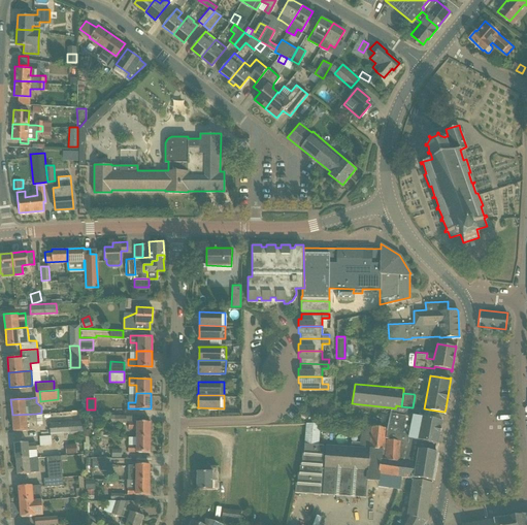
[(438,441),(443,412),(429,409),(424,408),(420,408),(420,409),(412,407),(401,406),(396,405),(395,408),(390,407),(388,422),(387,427),(386,431),(384,437),(386,437),(392,438),(407,441),(408,437),(420,438),(420,440),(438,441)]
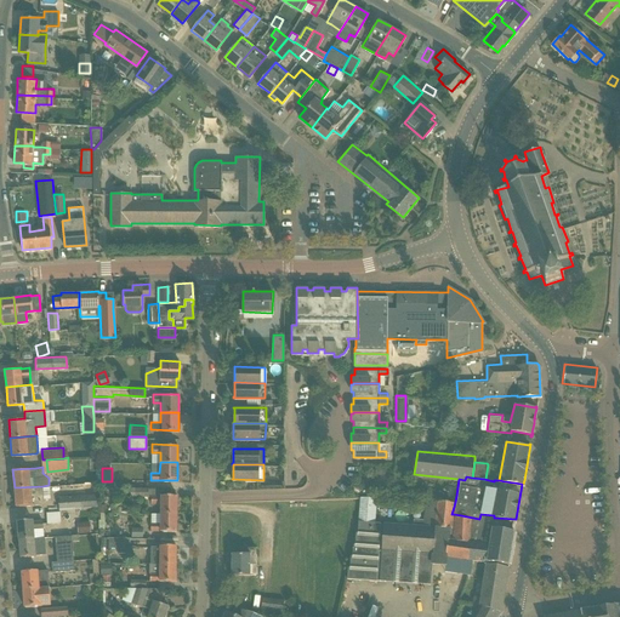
[(44,501),(43,486),(15,487),(16,506),(39,503),(39,502),(40,502),(40,501),(44,501)]
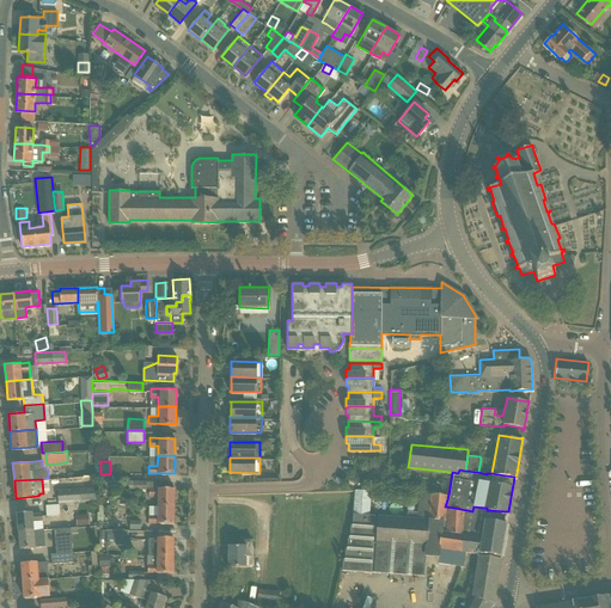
[(96,498),(95,486),(56,489),(57,501),(96,498)]
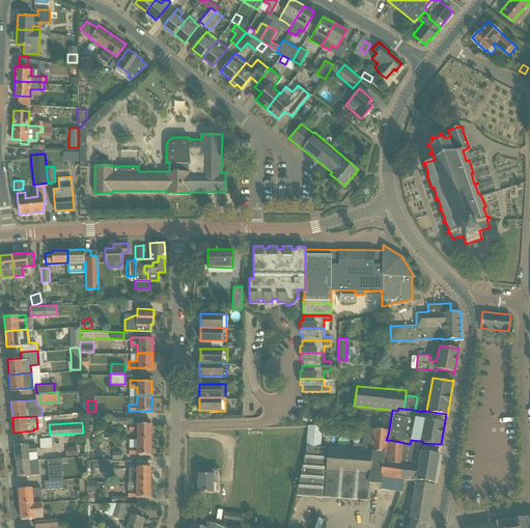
[(136,438),(150,438),(151,423),(129,422),(129,429),(137,429),(136,438)]
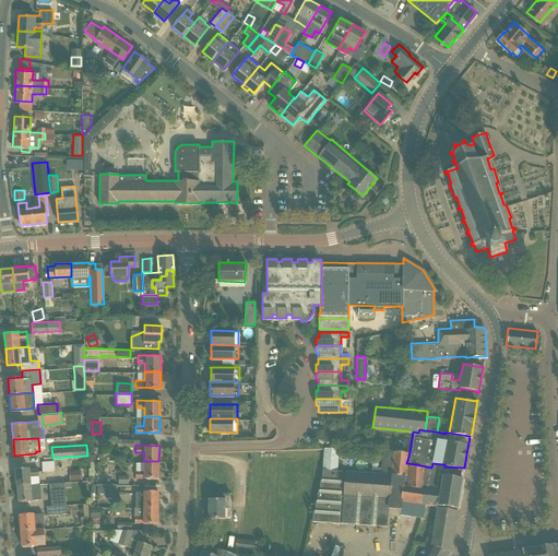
[(339,447),(323,446),(321,469),(336,469),(339,447)]
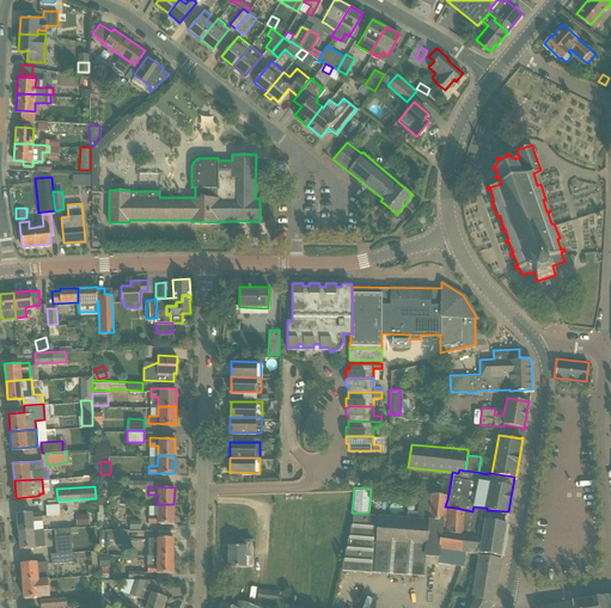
[(407,509),(407,516),(445,520),(447,507),(445,507),(447,499),(447,495),(417,492),(416,510),(407,509)]
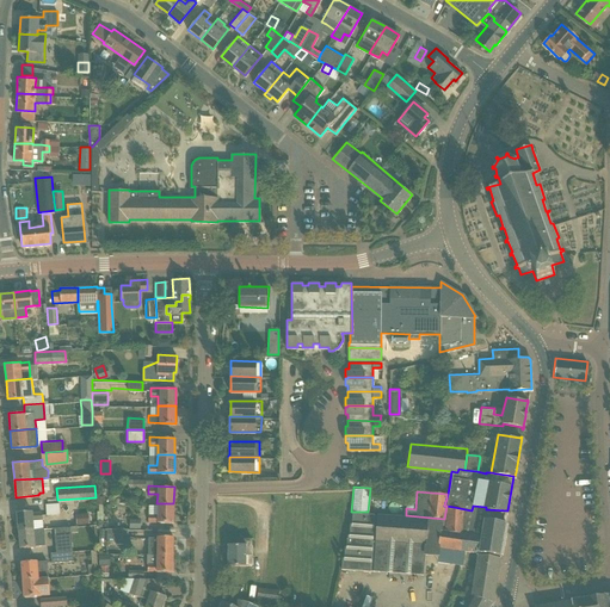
[(57,502),(45,502),(45,512),(59,512),(57,502)]
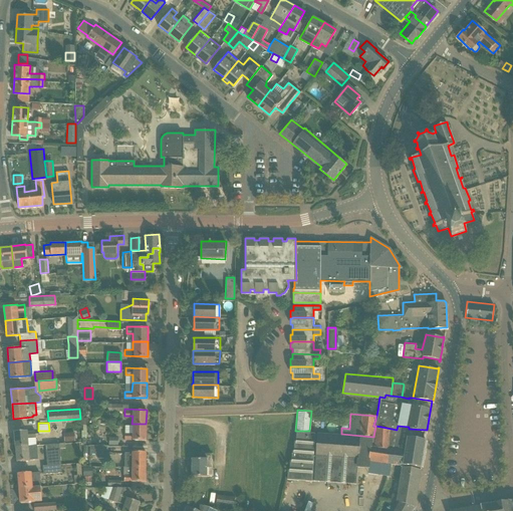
[(123,439),(146,439),(146,424),(132,424),(132,432),(124,432),(123,439)]
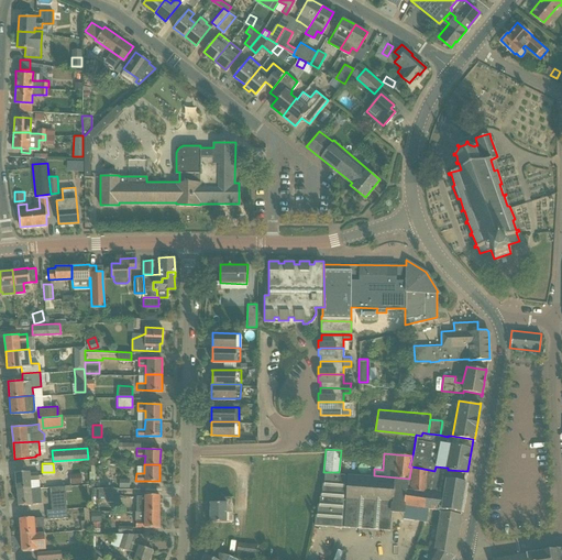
[(404,512),(405,504),(416,505),(428,507),(461,512),(465,481),(466,472),(467,473),(467,471),(448,470),(448,468),(436,467),(434,471),(418,468),(411,467),(409,479),(374,475),(346,473),(346,474),(344,474),(344,473),(339,472),(323,472),(323,482),(321,482),(321,493),(319,492),(319,503),(317,503),(316,514),(315,513),(313,524),(341,526),(342,497),(392,501),(392,512),(404,512)]
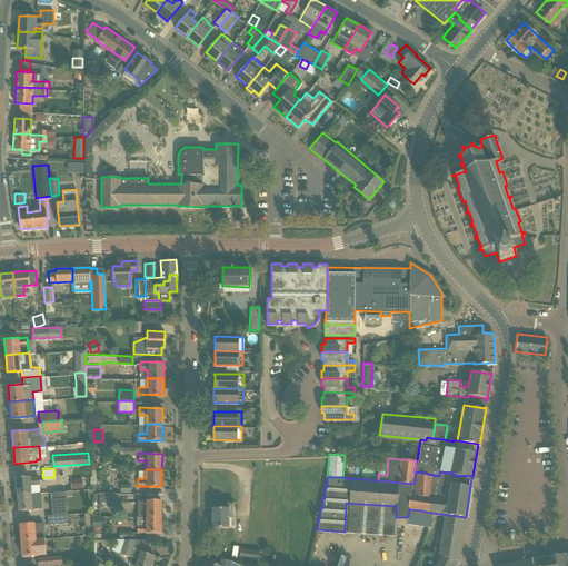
[(16,477),(17,493),(40,492),(31,492),(30,483),(38,483),(38,476),(30,477),(30,476),(16,477)]
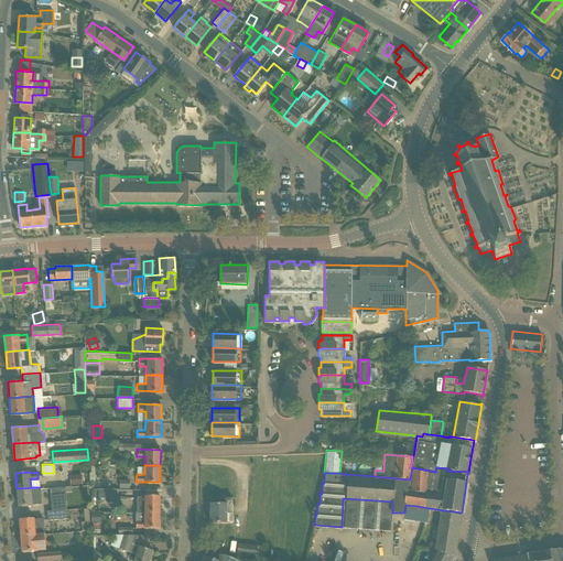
[(69,483),(82,483),(82,472),(69,473),(69,483)]
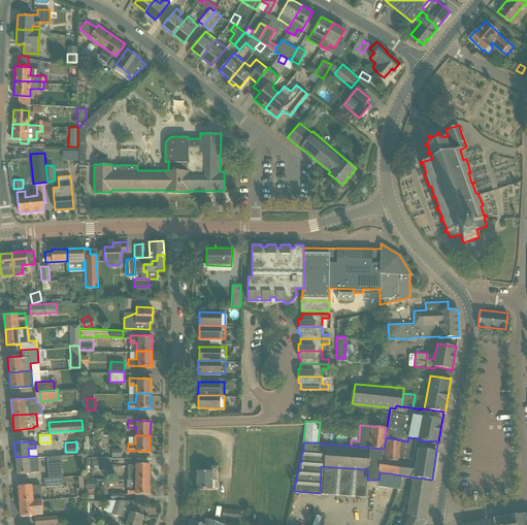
[(61,454),(46,455),(48,477),(62,476),(61,454)]
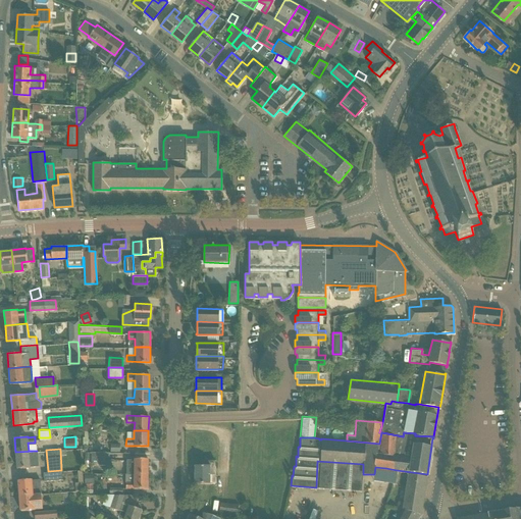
[(37,458),(37,451),(15,452),(16,467),(30,466),(30,465),(37,464),(37,458)]
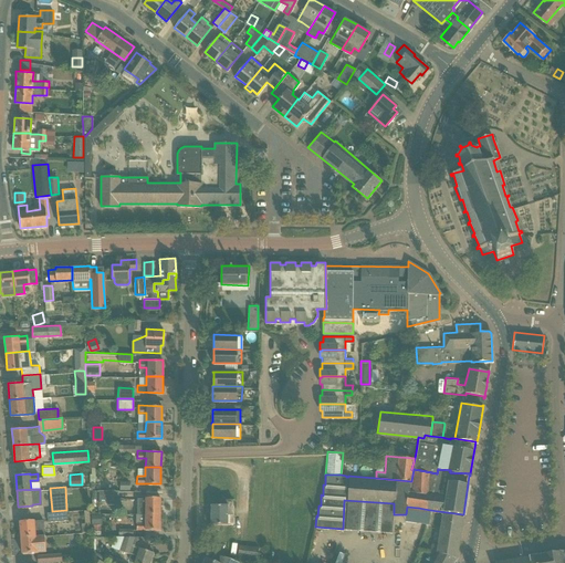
[(117,503),(118,490),(98,489),(97,498),(106,498),(106,502),(117,503)]
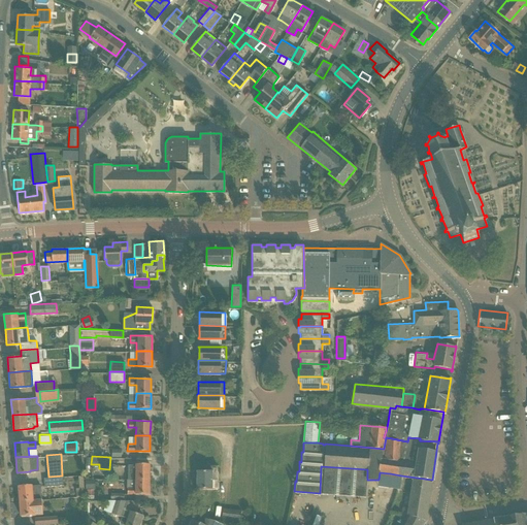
[(129,478),(150,478),(150,463),(128,463),(127,471),(129,471),(129,478)]
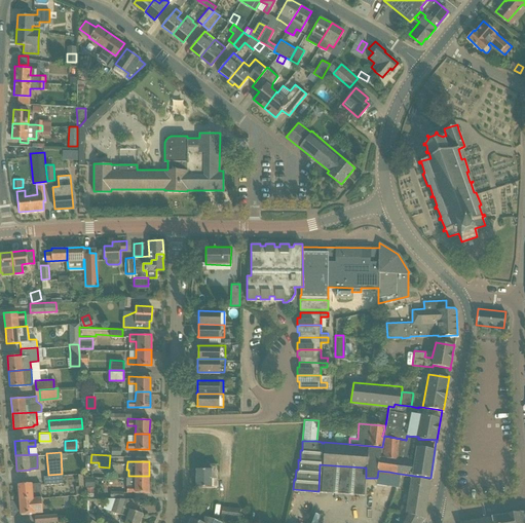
[(208,470),(194,469),(194,470),(195,470),(195,485),(194,485),(194,486),(213,486),(213,485),(212,485),(212,477),(217,477),(217,463),(208,463),(208,470)]
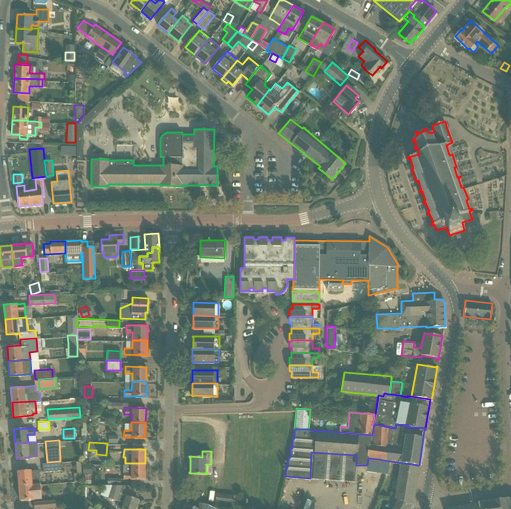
[(378,459),(376,471),(387,473),(389,461),(378,459)]
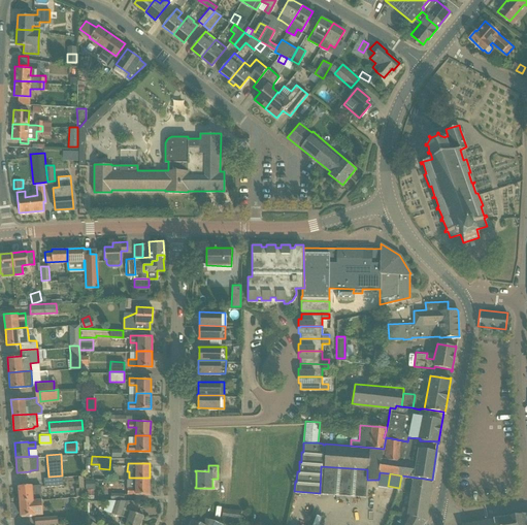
[(44,485),(63,484),(62,476),(48,477),(43,477),(44,485)]
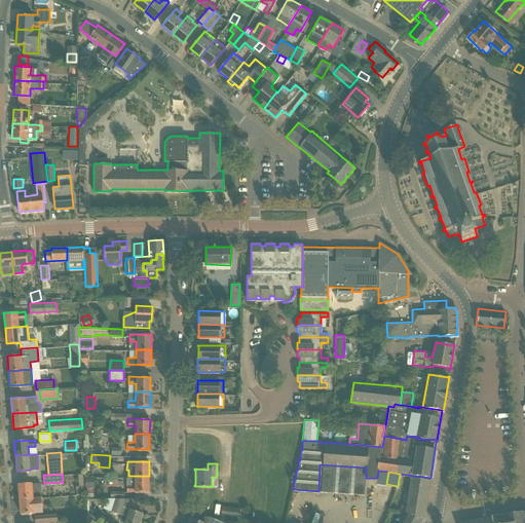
[(94,476),(84,477),(84,485),(95,485),(94,476)]
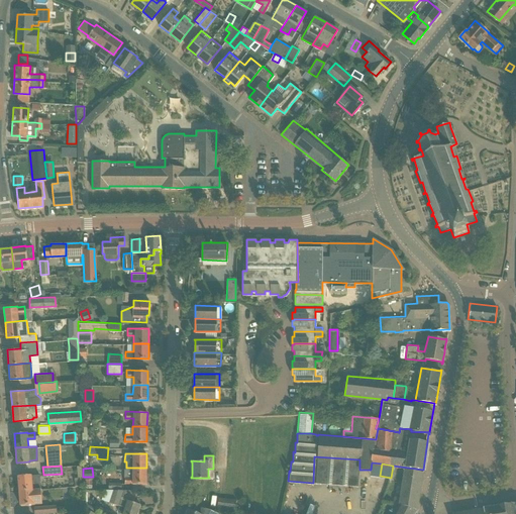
[(124,483),(145,483),(146,468),(126,468),(123,468),(123,476),(124,476),(124,483)]
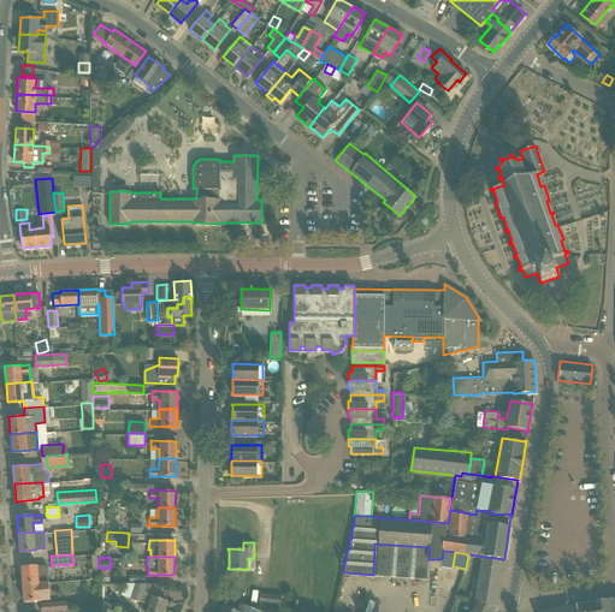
[(477,600),(497,604),(501,583),(503,560),(484,558),(480,580),(477,599),(477,600)]
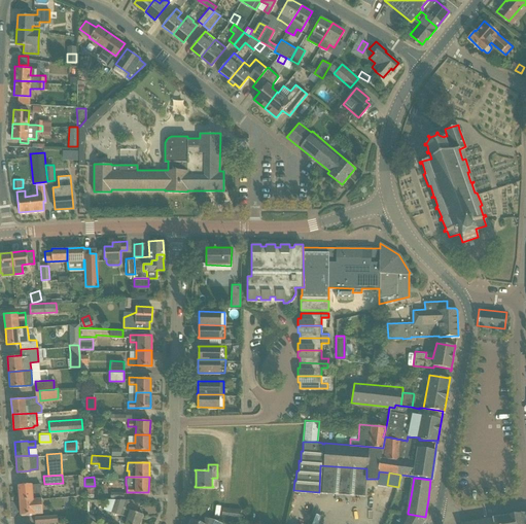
[(18,484),(20,500),(41,498),(40,489),(39,482),(18,484)]
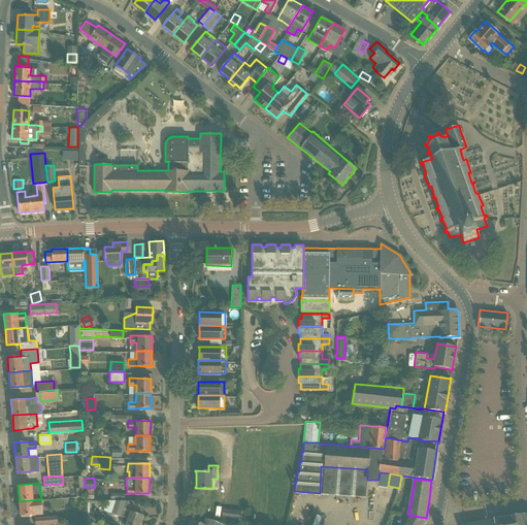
[(42,514),(41,499),(20,501),(21,515),(42,514)]
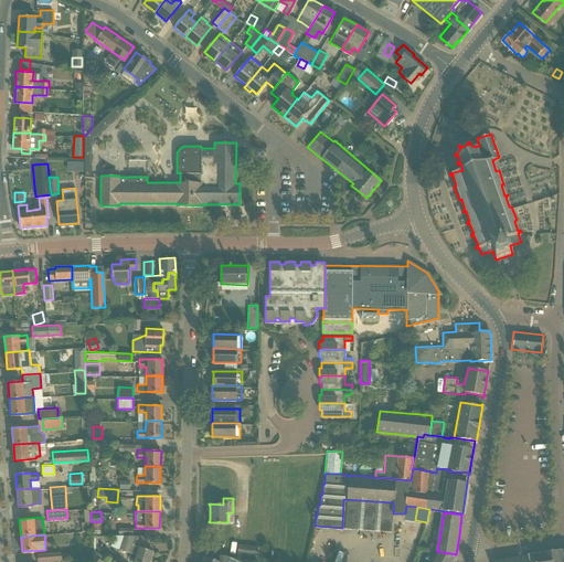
[(134,561),(149,561),(153,551),(140,547),(144,534),(123,534),(118,548),(130,551),(136,553),(134,561)]
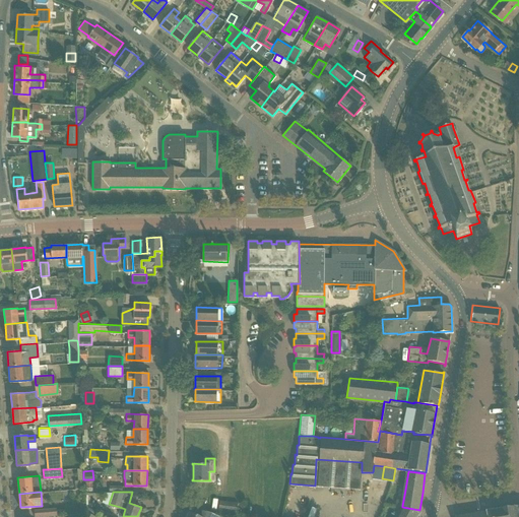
[(218,511),(236,512),(237,502),(219,500),(218,511)]
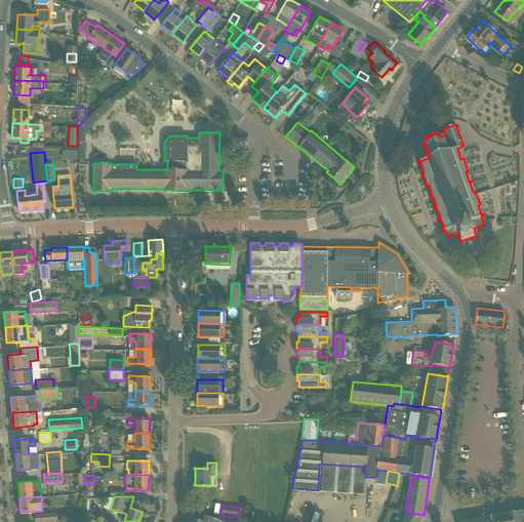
[(518,510),(508,512),(509,521),(523,521),(523,510),(519,511),(518,510)]
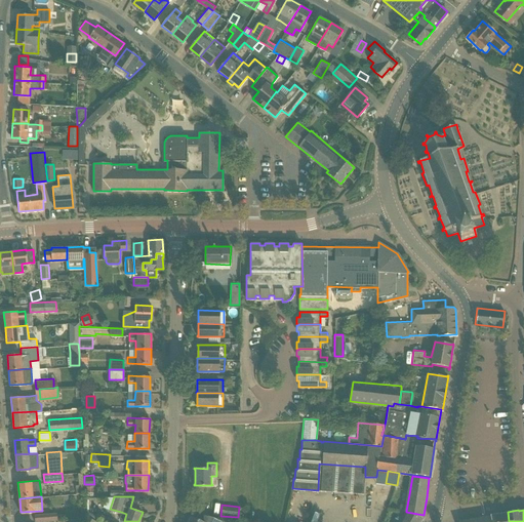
[(56,513),(56,512),(34,514),(35,521),(56,519),(56,518),(63,518),(62,513),(56,513)]
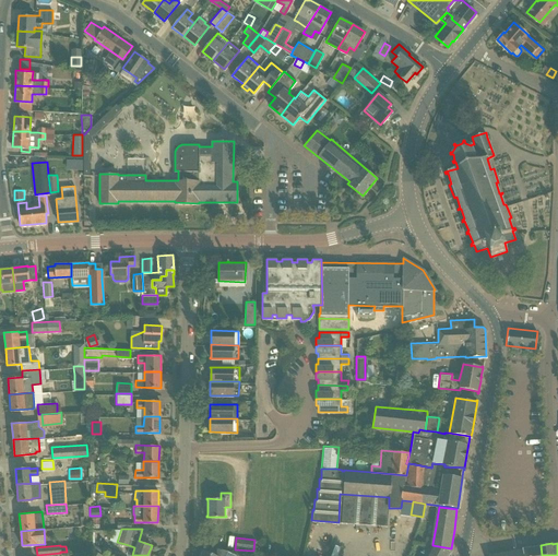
[(451,548),(432,545),(427,555),(447,555),(450,551),(451,551),(451,548)]
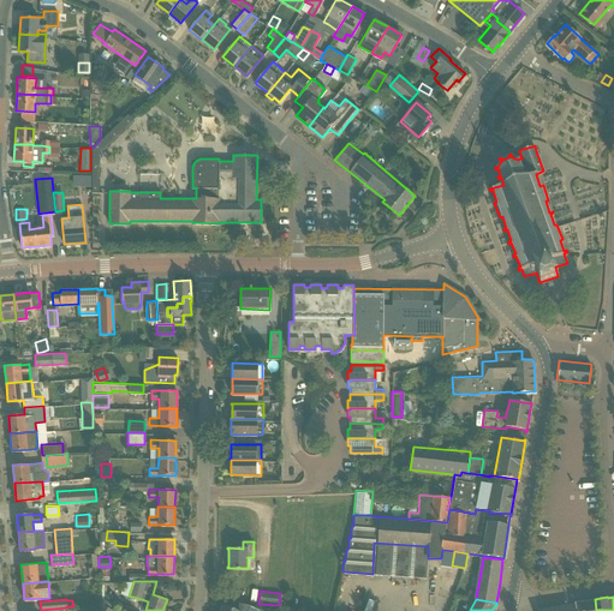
[(596,610),(595,599),(574,603),(576,610),(596,610)]
